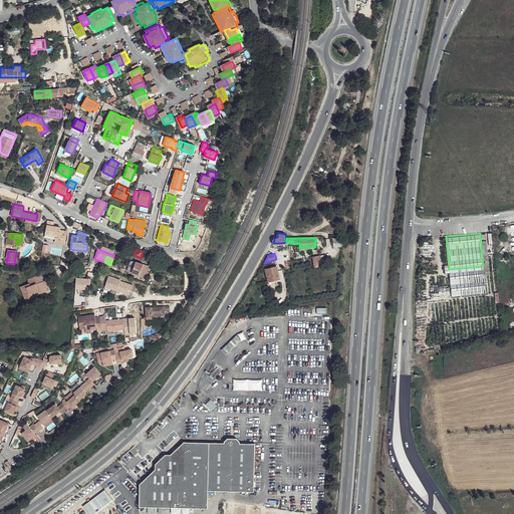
[(131,261),(127,270),(140,275),(145,277),(149,266),(136,261),(135,262),(131,261)]
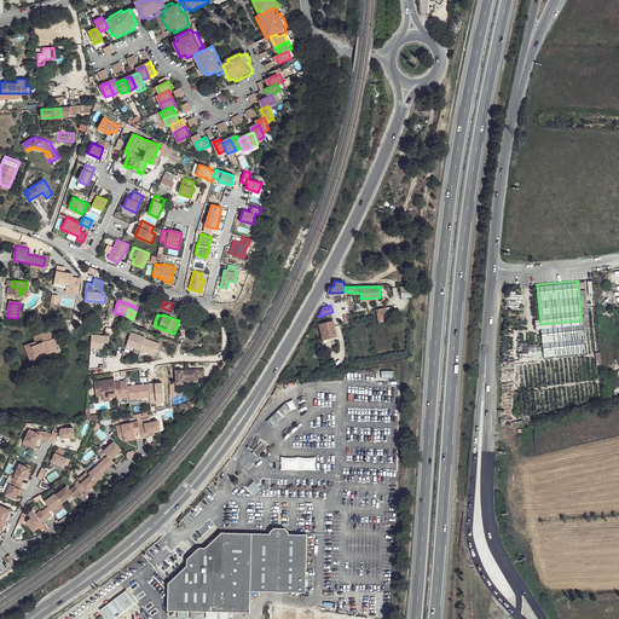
[(328,320),(319,324),(323,339),(324,337),(333,336),(336,335),(333,320),(328,320)]
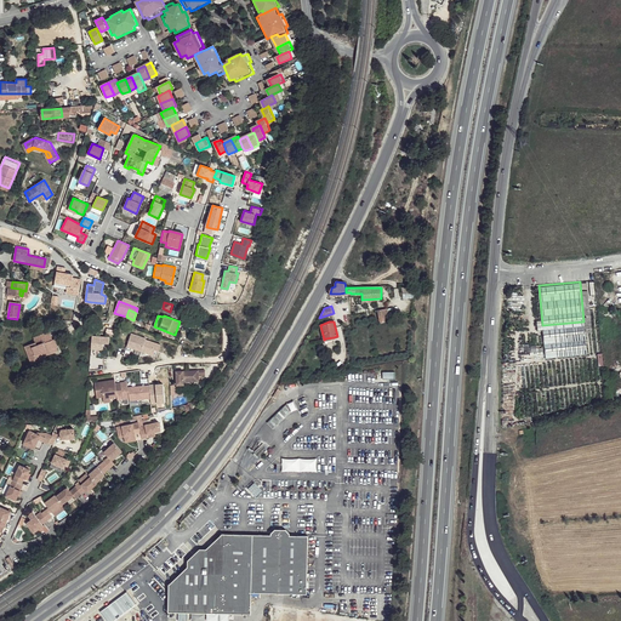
[(542,325),(545,355),(587,352),(584,322),(542,325)]
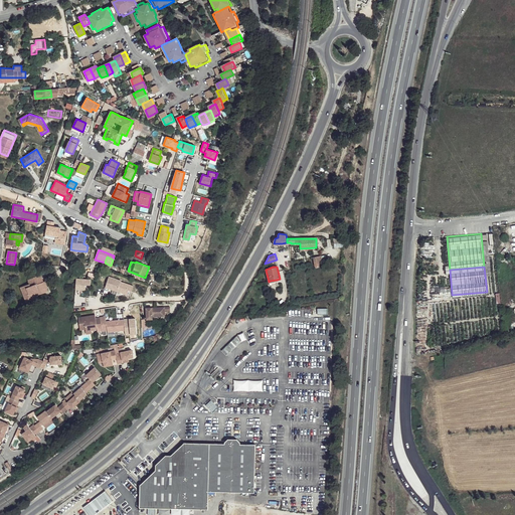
[(20,289),(26,303),(37,299),(36,297),(35,294),(48,289),(45,282),(43,282),(41,276),(28,281),(29,285),(20,289)]
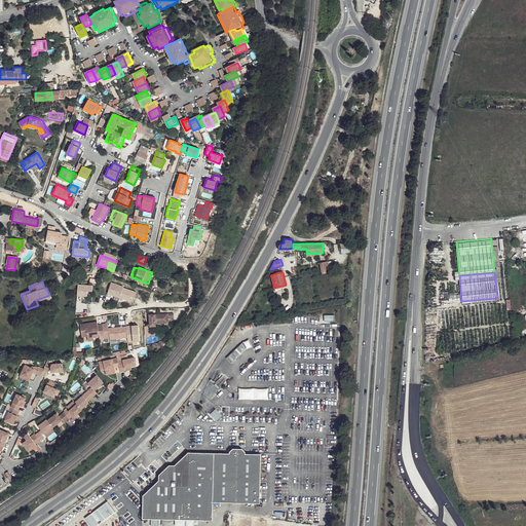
[(110,286),(106,298),(118,302),(128,305),(129,300),(134,301),(135,296),(122,292),(122,290),(110,286)]
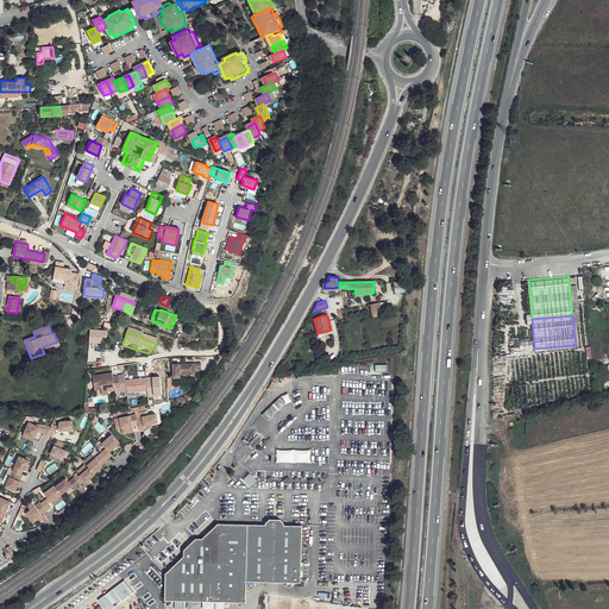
[(42,347),(43,351),(58,345),(57,341),(42,347)]
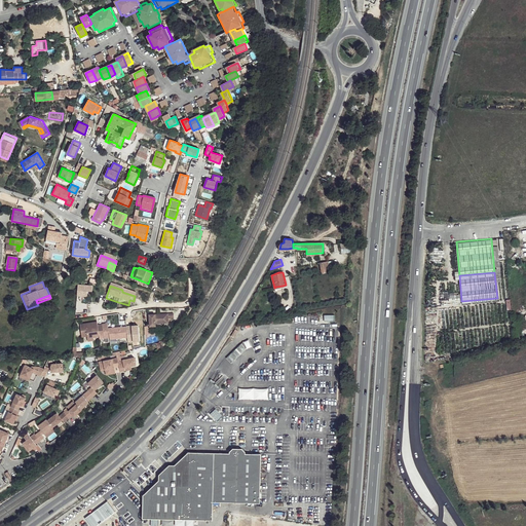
[(174,312),(149,314),(150,326),(155,325),(155,323),(168,323),(168,320),(172,320),(172,317),(175,317),(174,312)]
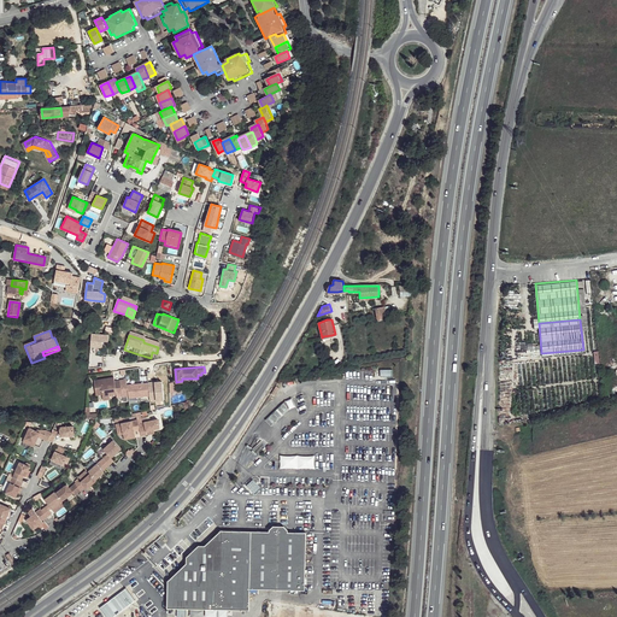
[(110,377),(94,380),(97,395),(104,394),(110,393),(123,391),(124,397),(129,397),(130,398),(150,394),(150,399),(164,397),(162,380),(128,385),(127,378),(116,381),(115,380),(110,380),(110,377)]
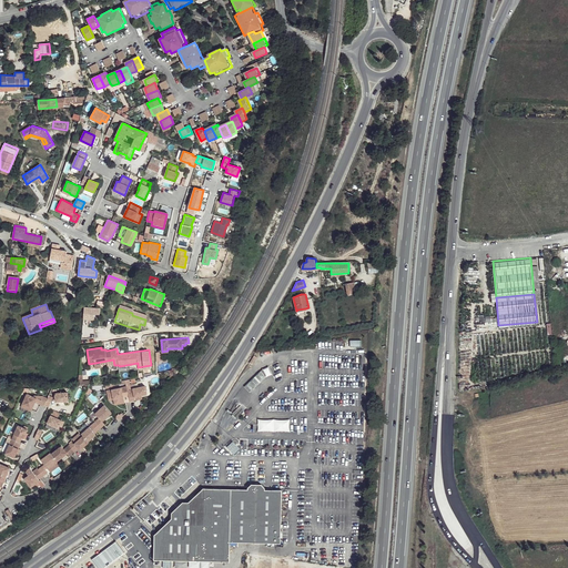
[(244,386),(250,393),(266,377),(261,372),(244,386)]
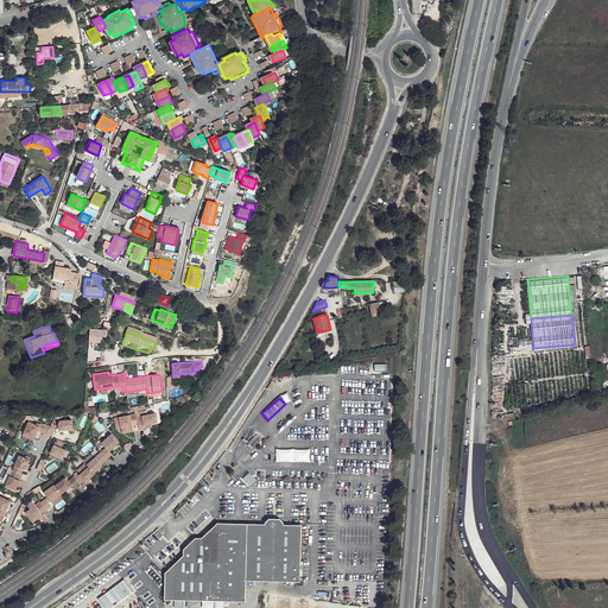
[(89,401),(86,400),(84,412),(94,411),(97,411),(97,406),(89,407),(89,401)]
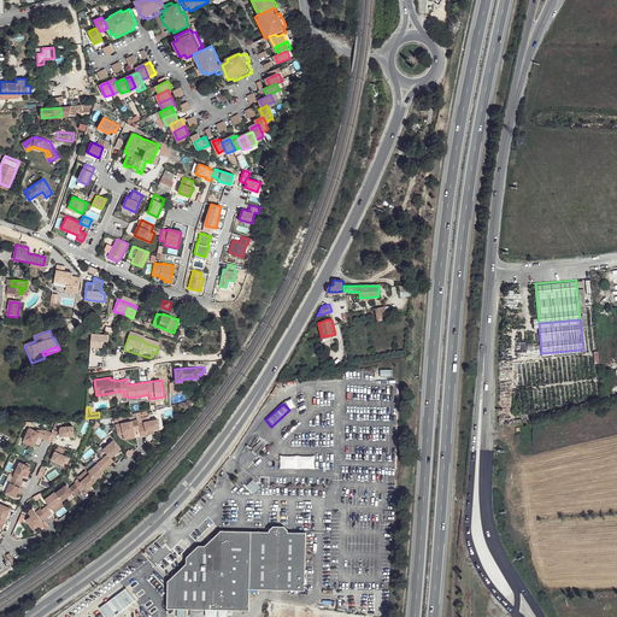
[(136,418),(139,427),(139,430),(140,435),(146,434),(145,430),(158,428),(157,418),(144,421),(142,418),(136,418)]
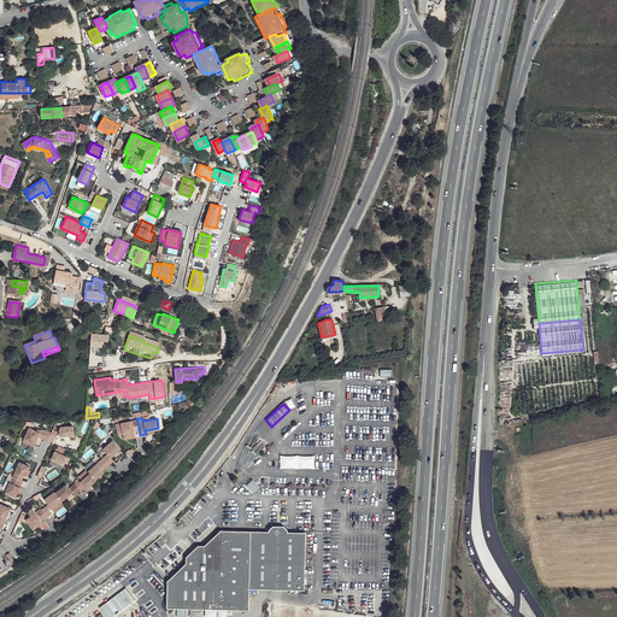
[(130,419),(115,423),(116,430),(122,429),(122,433),(124,432),(125,439),(134,436),(133,432),(130,419)]
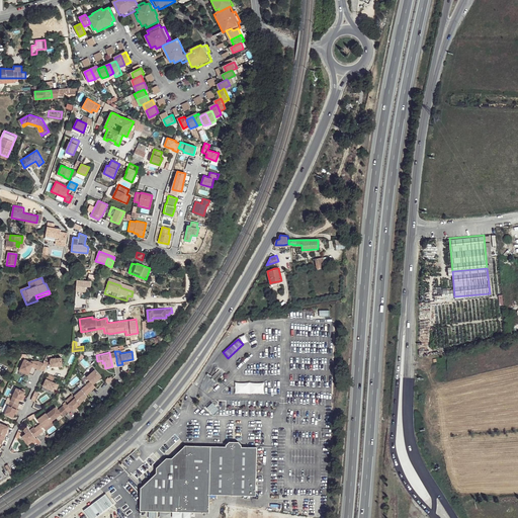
[(60,357),(50,358),(49,360),(50,366),(61,365),(60,357)]
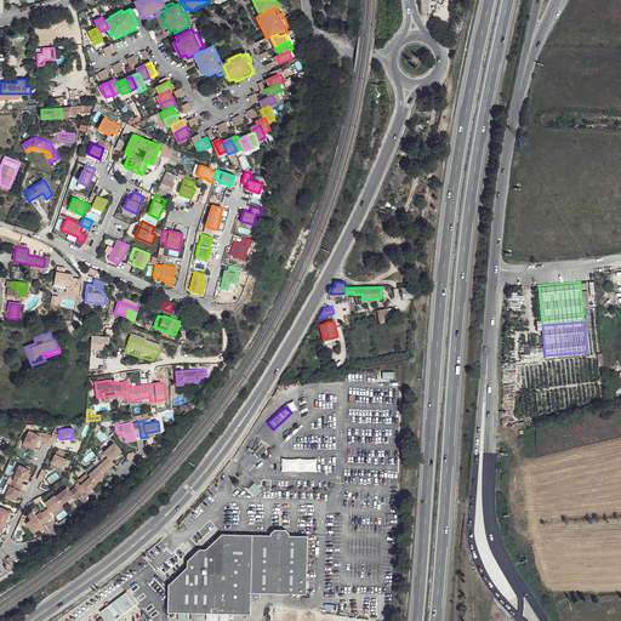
[(28,431),(23,443),(29,445),(28,448),(33,449),(36,440),(46,444),(51,434),(45,432),(36,432),(36,433),(28,431)]
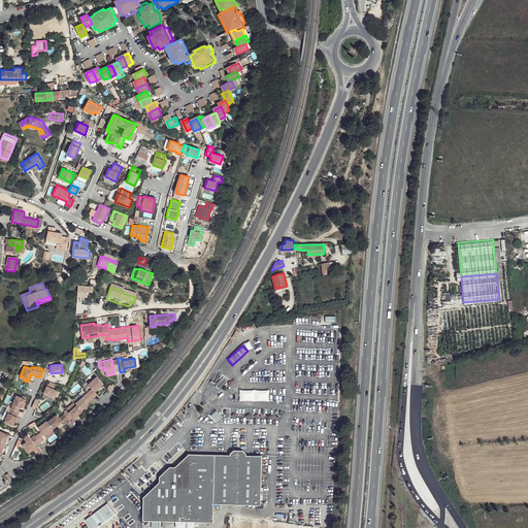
[(91,389),(88,392),(93,397),(96,394),(94,392),(102,384),(96,376),(88,384),(91,389)]
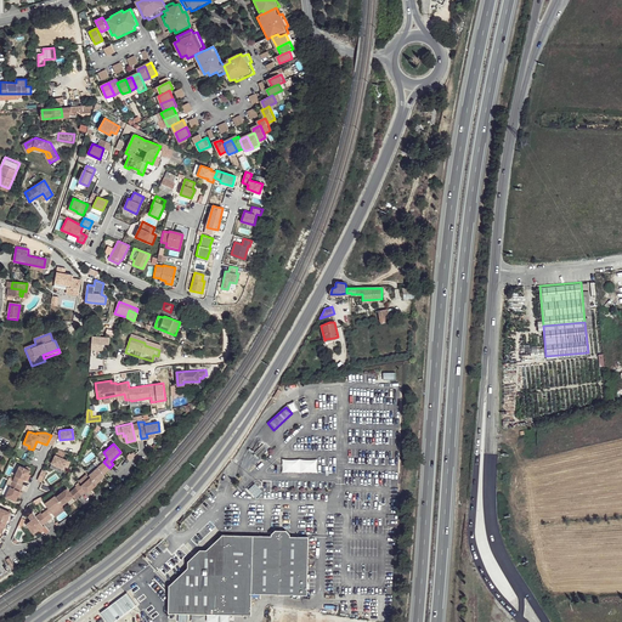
[(54,454),(50,463),(62,469),(67,461),(54,454)]
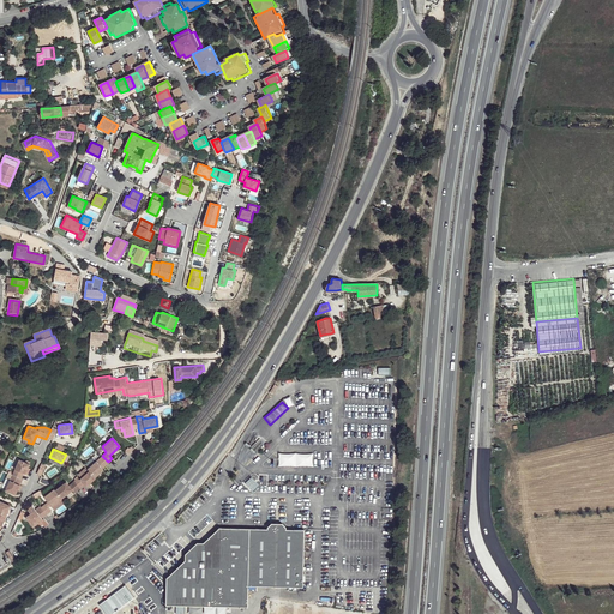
[(278,465),(313,465),(313,452),(278,452),(278,465)]
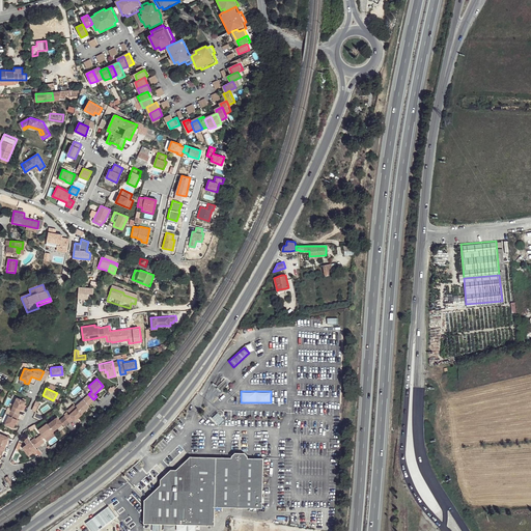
[(88,394),(84,397),(89,403),(93,399),(88,394)]
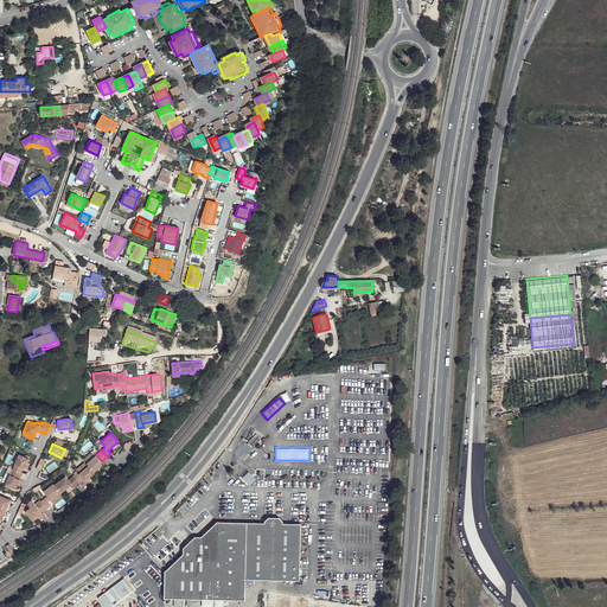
[(17,454),(12,470),(20,473),(23,467),(24,467),(27,458),(17,454)]
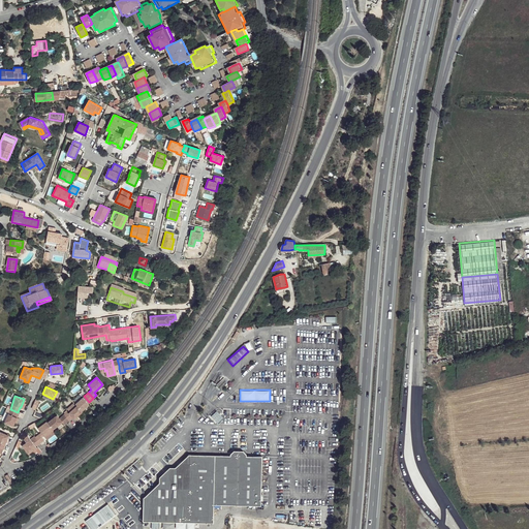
[(87,403),(82,398),(75,404),(82,411),(88,405),(87,403)]
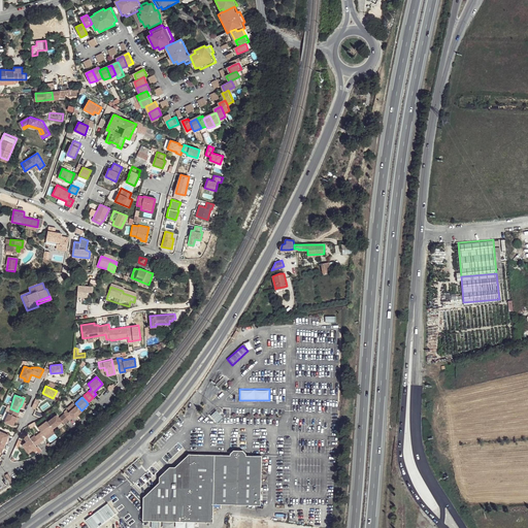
[(66,410),(63,414),(68,419),(71,417),(72,419),(81,411),(76,405),(68,413),(66,410)]
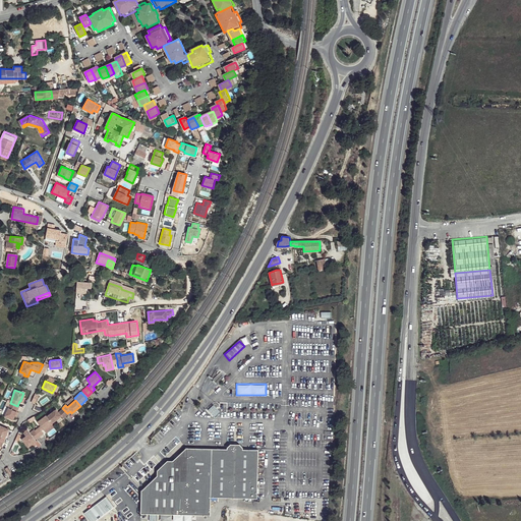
[(17,406),(10,403),(4,416),(13,420),(18,406),(17,406)]
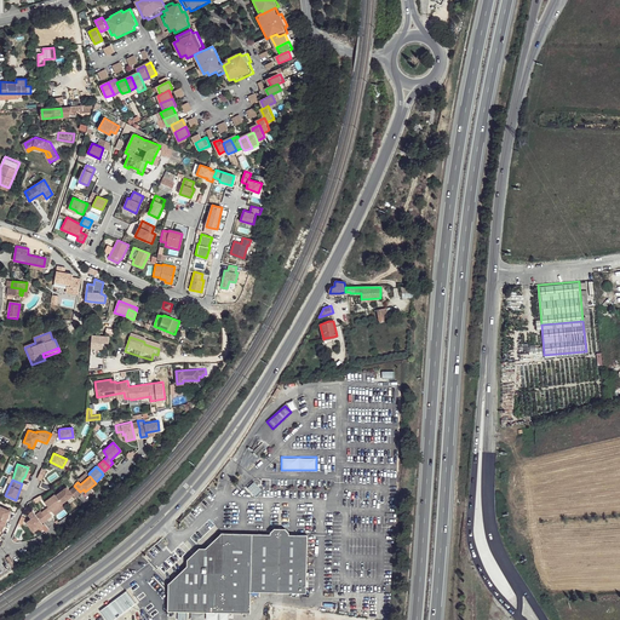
[(254,482),(248,488),(256,497),(262,491),(254,482)]
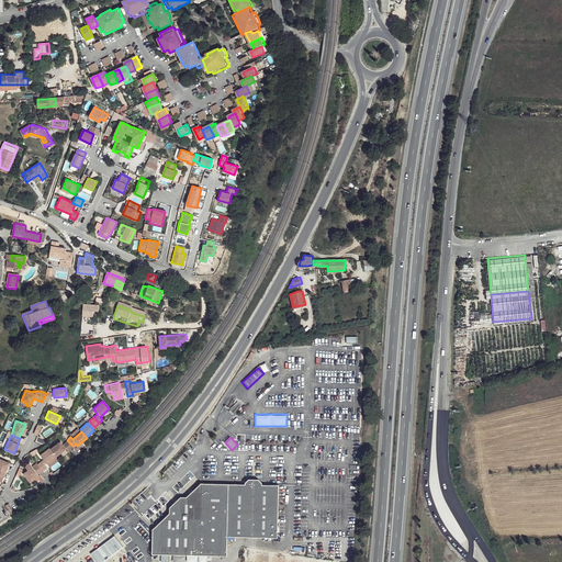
[(59,440),(49,448),(55,456),(65,448),(67,450),(72,446),(67,440),(62,444),(59,440)]
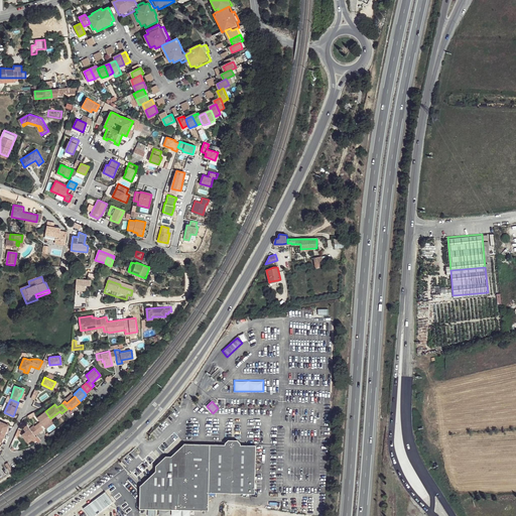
[(39,421),(33,426),(38,432),(42,429),(40,426),(50,418),(45,411),(44,411),(36,417),(39,421)]
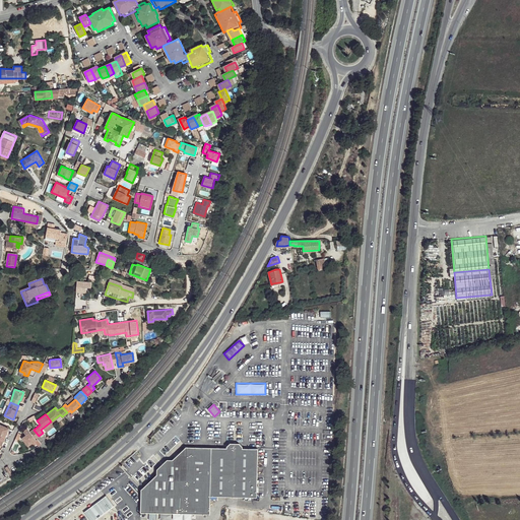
[(35,439),(39,436),(34,430),(34,429),(29,432),(26,429),(23,431),(23,432),(25,435),(21,438),(27,446),(36,440),(35,439)]
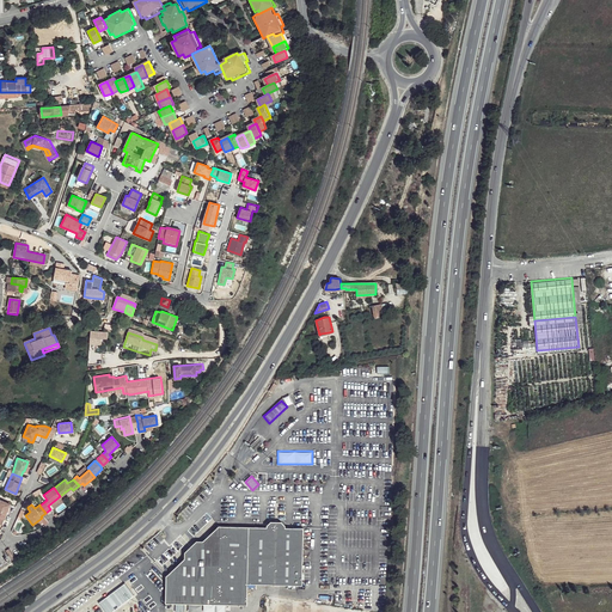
[(166,576),(165,604),(248,605),(248,585),(303,585),(304,527),(286,526),(285,524),(281,520),(271,520),(269,522),(267,524),(265,526),(219,525),(203,540),(196,540),(184,552),(185,558),(166,576)]
